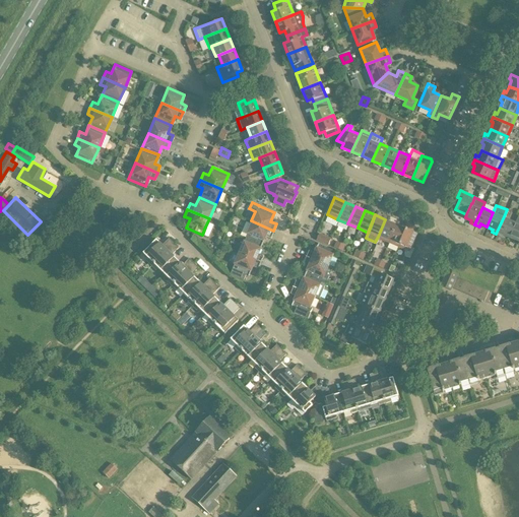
[(514,221),(508,236),(514,239),(513,241),(517,243),(518,239),(518,214),(517,214),(514,221)]
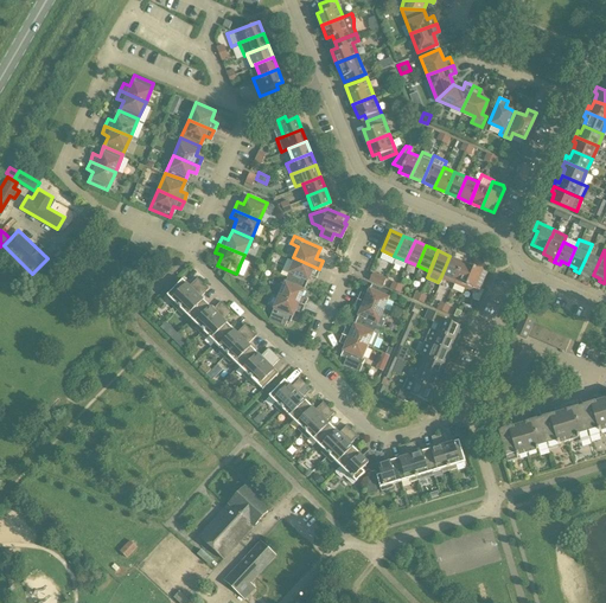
[(600,258),(588,252),(579,273),(585,275),(586,271),(593,275),(600,258)]
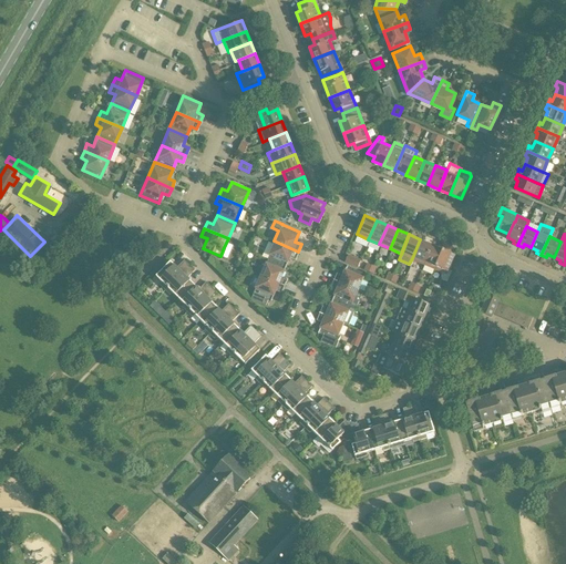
[(420,239),(412,258),(423,263),(431,244),(420,239)]
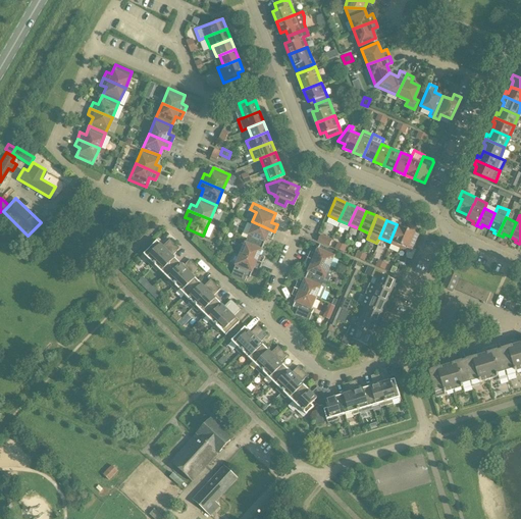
[(274,231),(252,221),(246,237),(262,244),(266,236),(271,238),(274,231)]
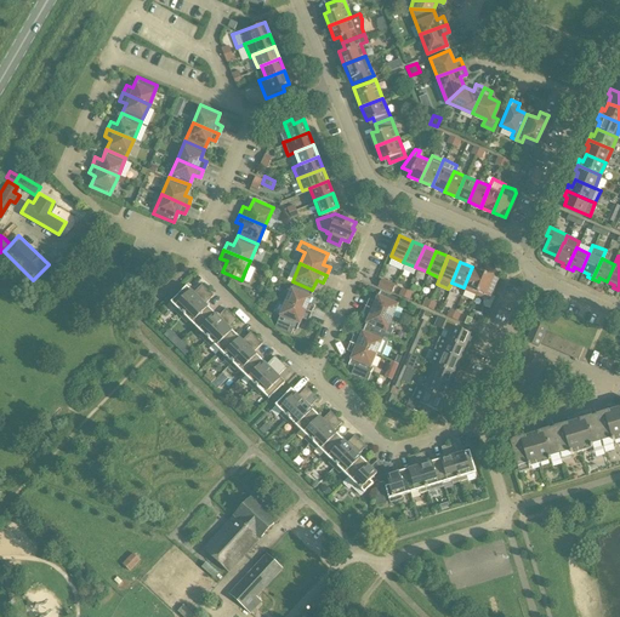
[(472,267),(464,287),(476,292),(484,272),(472,267)]
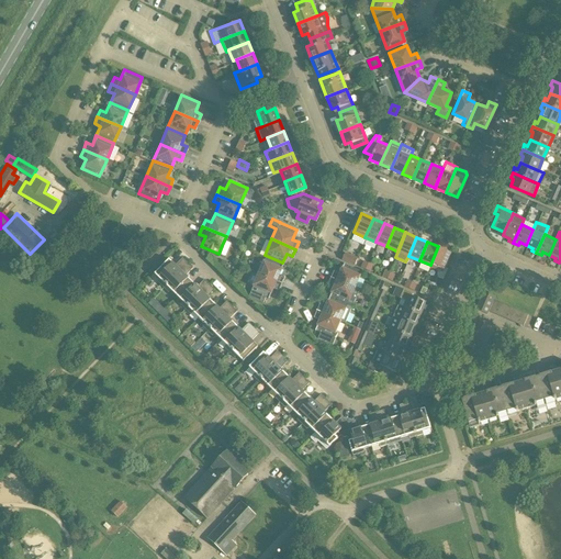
[(438,246),(430,265),(437,268),(436,275),(442,278),(447,267),(444,266),(450,252),(438,246)]
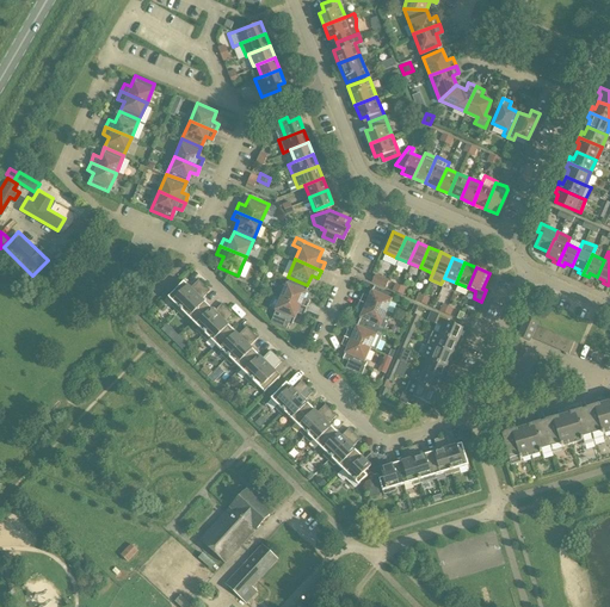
[(388,278),(374,272),(371,279),(384,285),(388,278)]
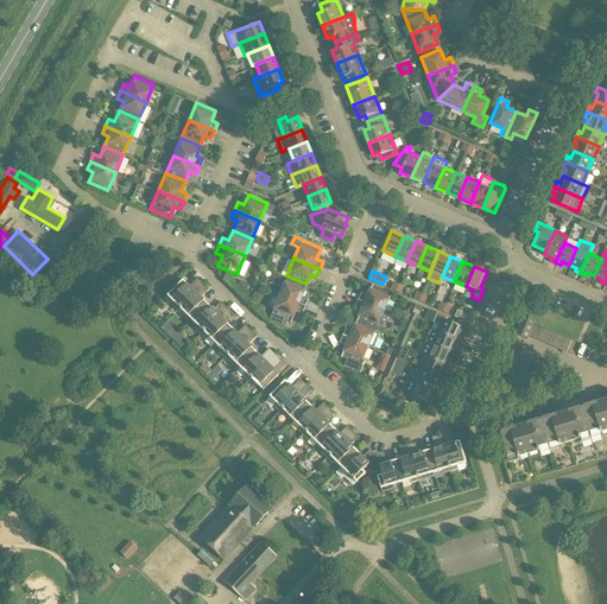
[(176,309),(202,281),(196,275),(189,285),(182,278),(166,293),(172,300),(170,303),(176,309)]
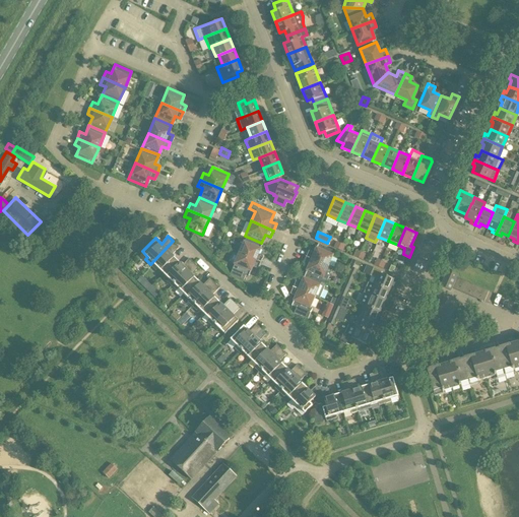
[(245,236),(239,251),(260,260),(263,254),(257,252),(261,243),(245,236)]
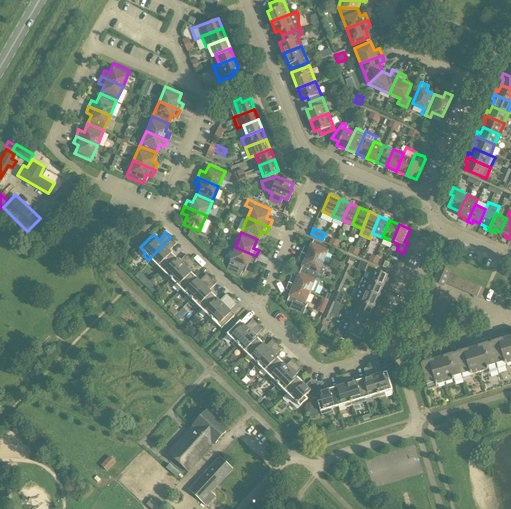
[(175,242),(170,237),(148,260),(153,264),(155,262),(160,268),(173,254),(168,249),(175,242)]
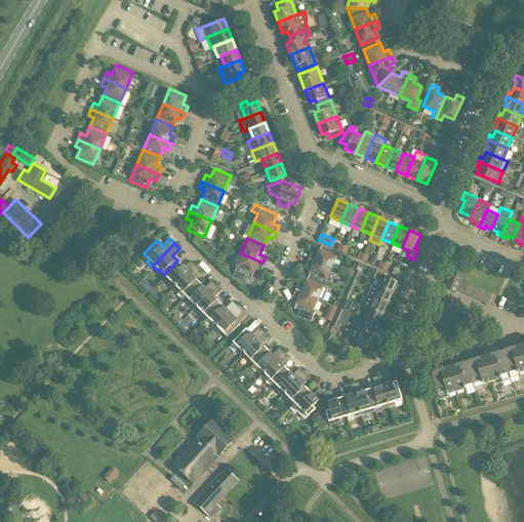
[(311,251),(308,257),(330,267),(336,251),(320,244),(316,253),(311,251)]
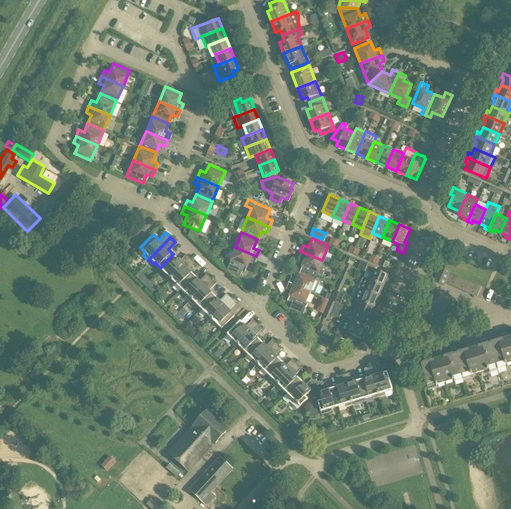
[(235,247),(228,262),(226,268),(239,273),(241,268),(244,269),(248,261),(253,263),(256,256),(235,247)]
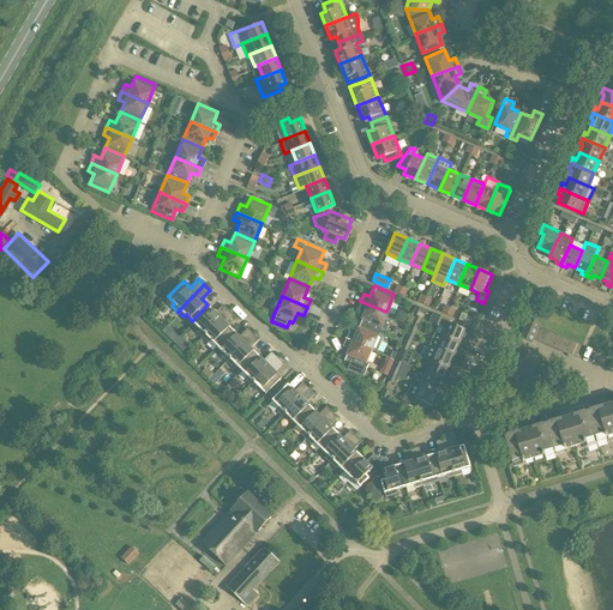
[(386,312),(360,301),(358,308),(364,312),(359,321),(379,330),(384,332),(391,314),(386,312)]
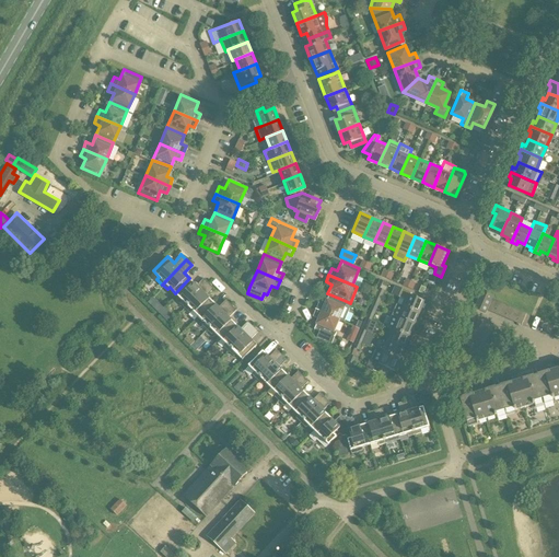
[(195,283),(189,278),(175,293),(181,299),(178,301),(184,306),(208,281),(202,276),(195,283)]
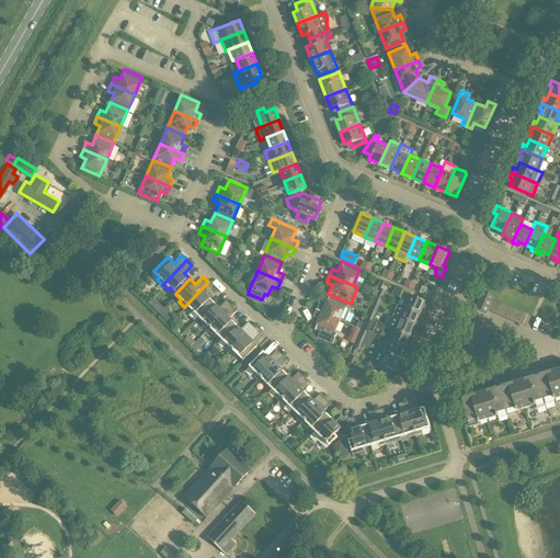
[(208,282),(184,307),(190,311),(192,309),(197,315),(212,300),(206,295),(214,286),(208,282)]
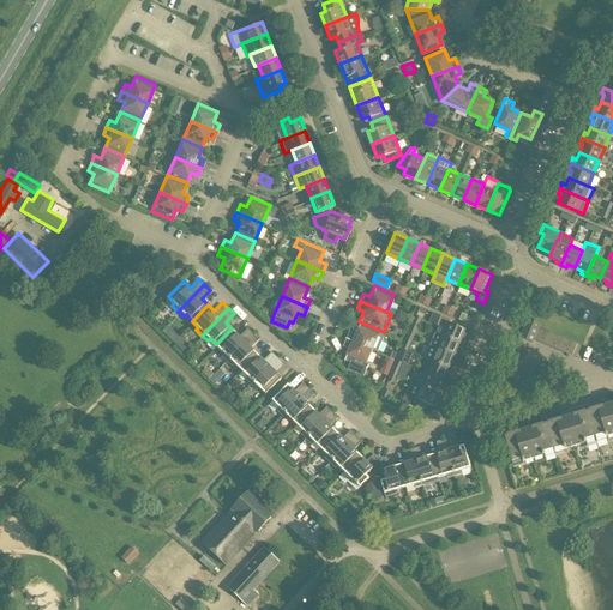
[(464,328),(449,321),(450,318),(440,313),(436,322),(443,326),(439,333),(462,343),(464,337),(461,336),(464,328)]
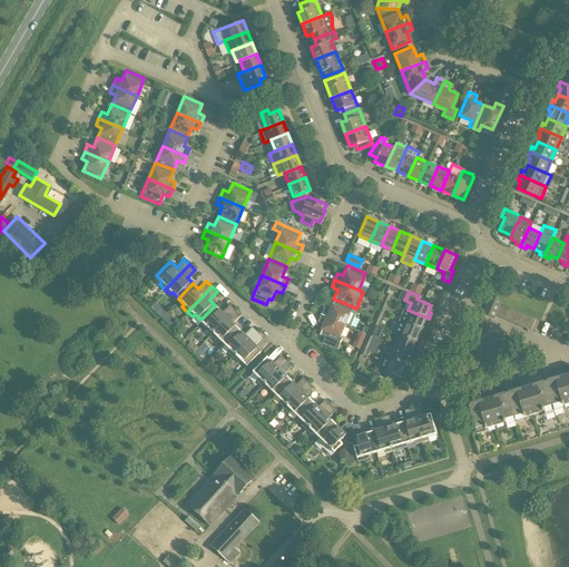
[(494,314),(499,302),(501,299),(489,293),(481,312),(493,316),(494,314)]
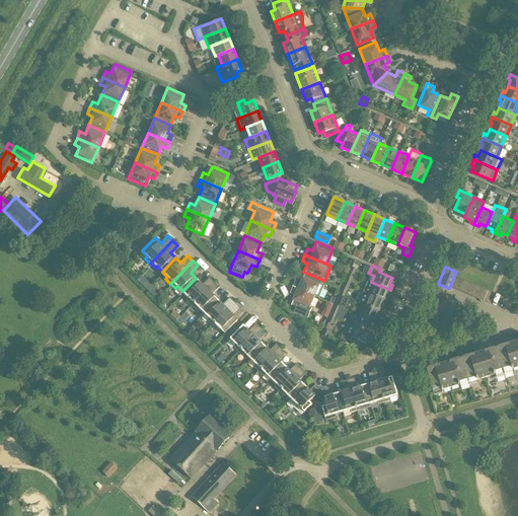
[(294,279),(292,285),(313,294),(318,296),(324,281),(320,279),(303,272),(300,281),(294,279)]
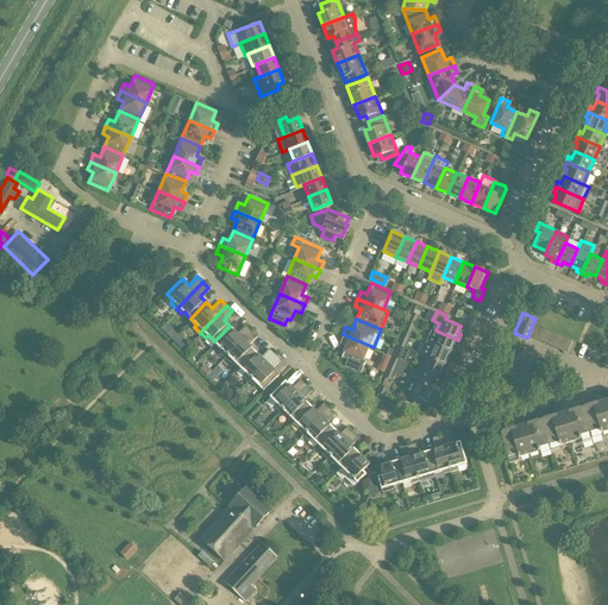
[(571,338),(533,322),(528,335),(565,351),(571,338)]
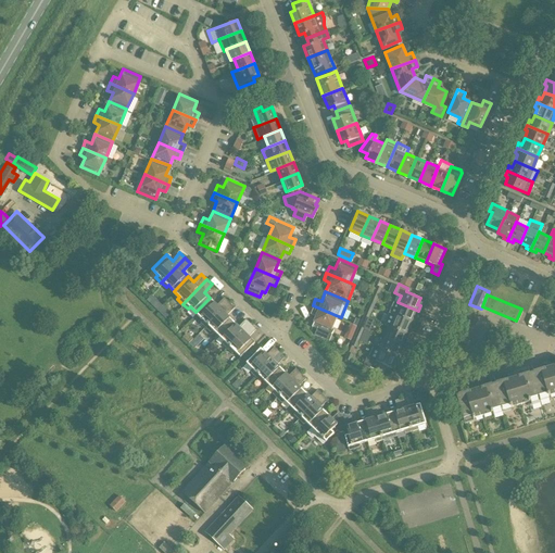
[(210,298),(196,312),(201,318),(199,321),(204,325),(228,301),(224,296),(216,303),(210,298)]
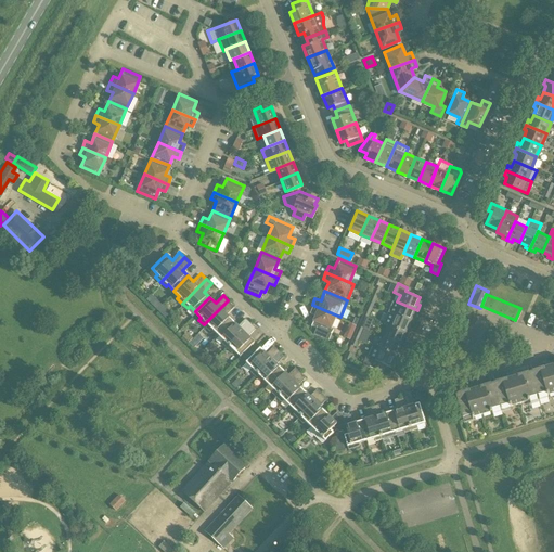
[(393,299),(387,310),(410,320),(413,313),(415,315),(417,310),(397,302),(393,299)]
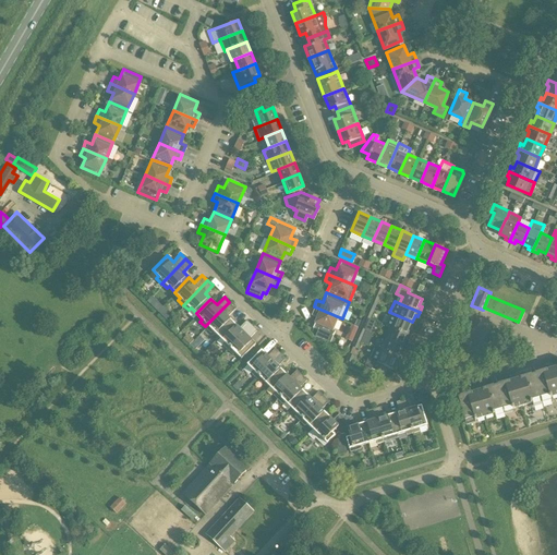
[(234,306),(229,302),(205,326),(210,332),(213,329),(218,335),(232,321),(227,314),(234,306)]
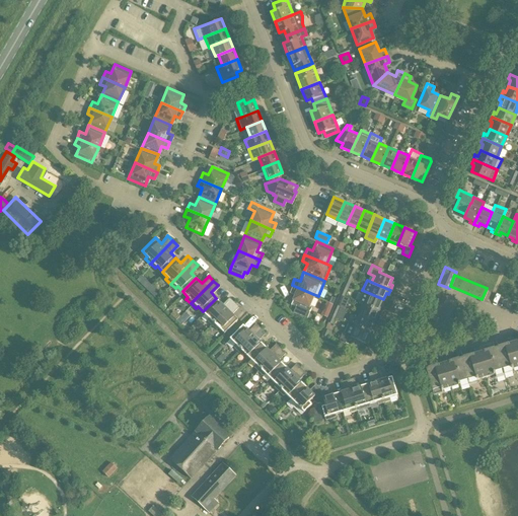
[(294,294),(291,302),(295,304),(293,310),(306,316),(311,305),(309,305),(313,294),(292,285),(289,291),(294,294)]
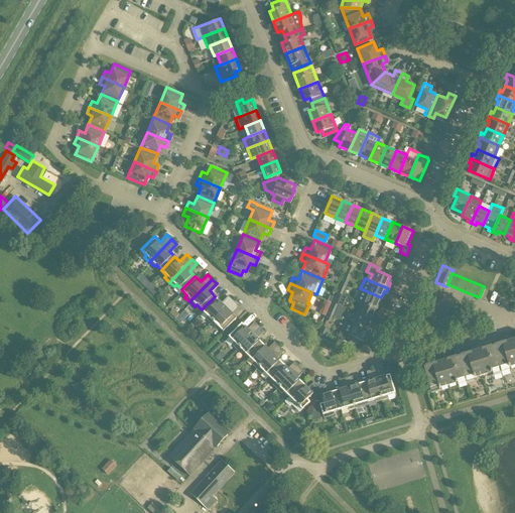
[(381,297),(360,288),(356,299),(360,301),(379,309),(381,304),(378,303),(381,297)]
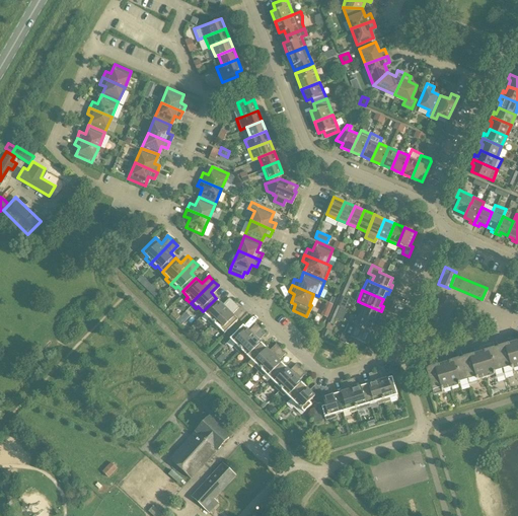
[(445,295),(435,291),(419,326),(430,332),(445,295)]
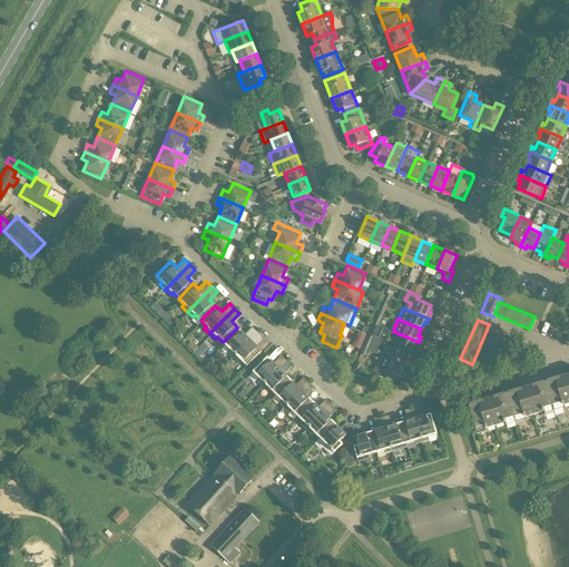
[(360,321),(357,328),(365,331),(368,324),(360,321)]
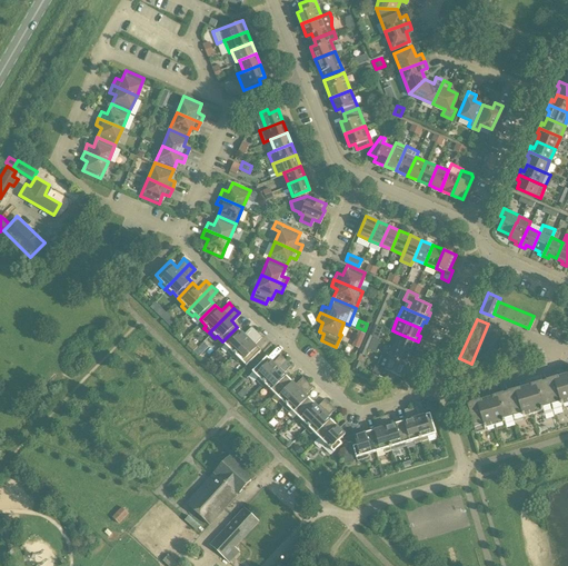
[(371,321),(367,333),(371,335),(377,324),(371,321)]
